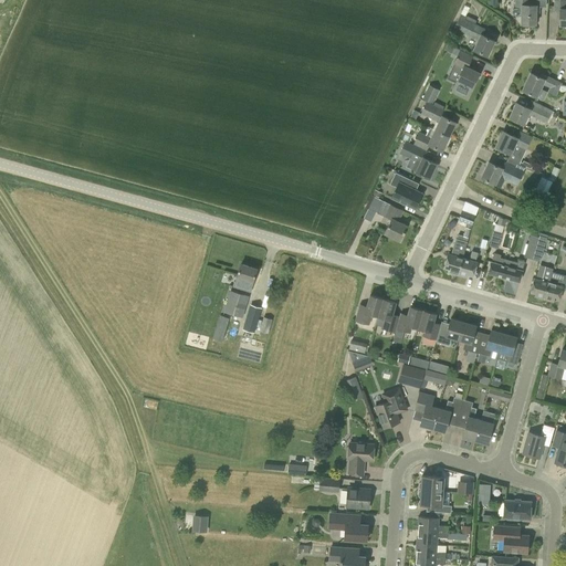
[(522,23),(535,24),(536,11),(538,11),(540,7),(546,7),(546,0),(514,0),(514,7),(522,7),(522,23)]
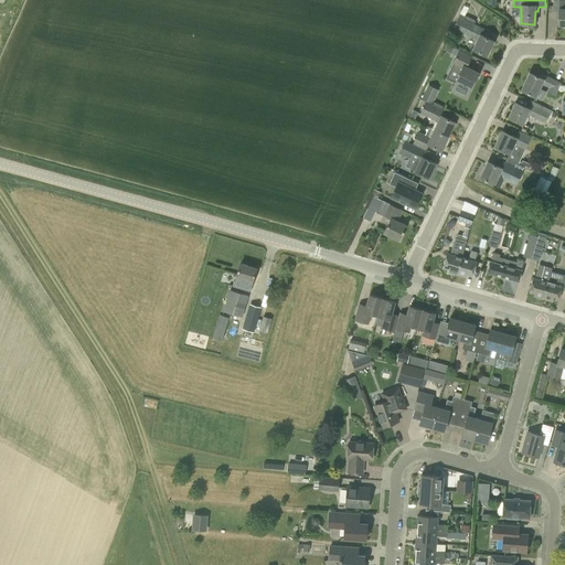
[(564,25),(564,10),(564,0),(552,0),(553,7),(553,10),(558,10),(558,25),(564,25)]
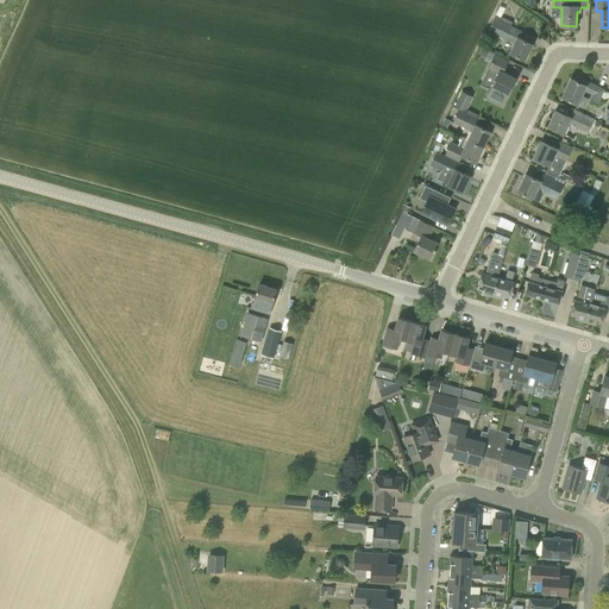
[(525,61),(533,44),(520,38),(522,31),(512,25),(513,23),(502,17),(502,18),(496,16),(488,31),(494,33),(514,44),(510,54),(525,61)]
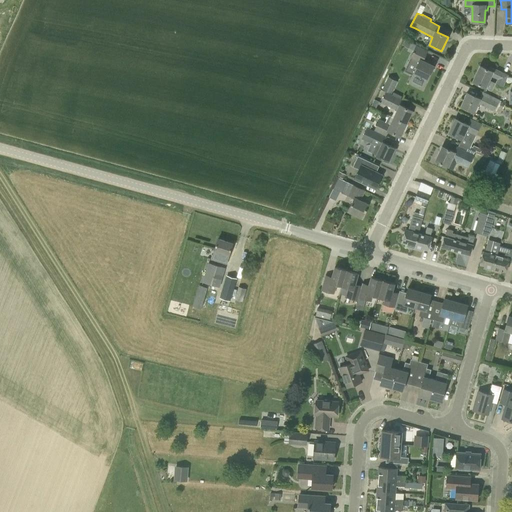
[(418,62),(408,83),(410,84),(422,89),(433,66),(423,61),(428,51),(416,45),(413,50),(409,58),(418,62)]
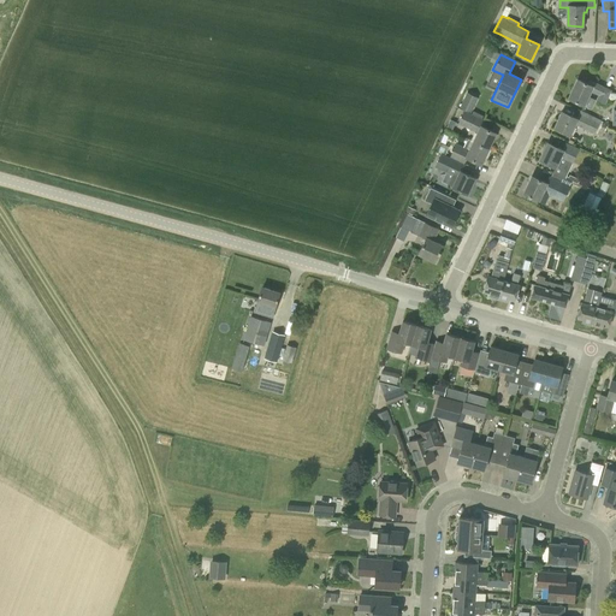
[(605,104),(611,90),(604,87),(588,80),(587,84),(578,80),(569,98),(591,108),(594,100),(588,96),(591,92),(599,95),(597,100),(605,104)]
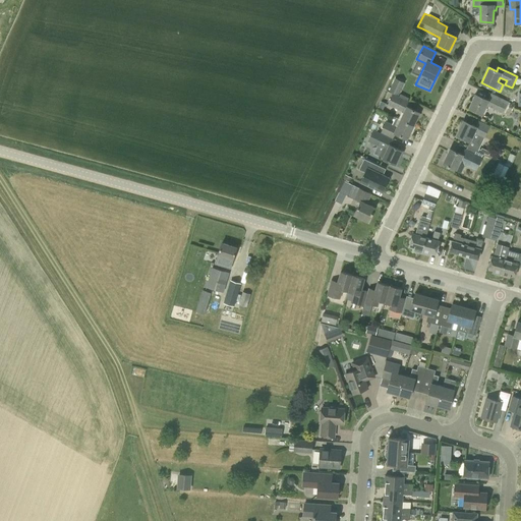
[(404,82),(395,77),(389,91),(398,95),(404,82)]
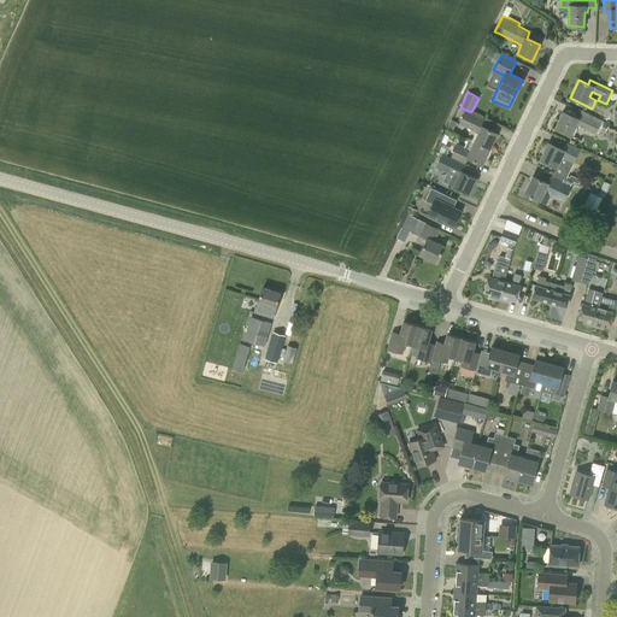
[(471,140),(469,139),(489,150),(498,134),(483,127),(486,121),(465,111),(458,124),(476,133),(471,140)]
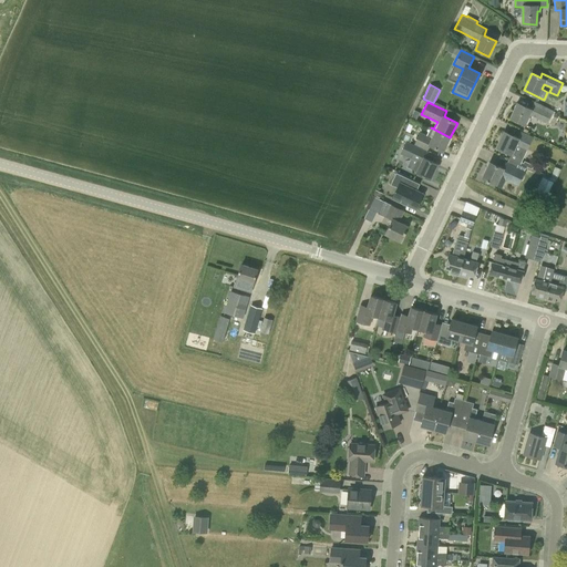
[(511,117),(524,124),(529,115),(547,123),(554,111),(534,102),(531,109),(517,103),(511,117)]
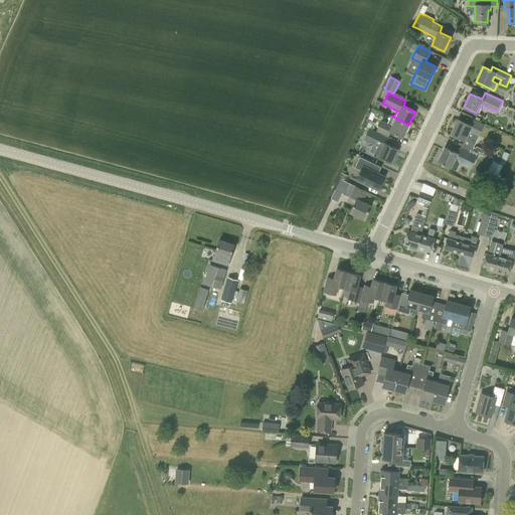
[(402,138),(408,125),(391,116),(388,123),(381,120),(376,131),(388,137),(390,132),(402,138)]
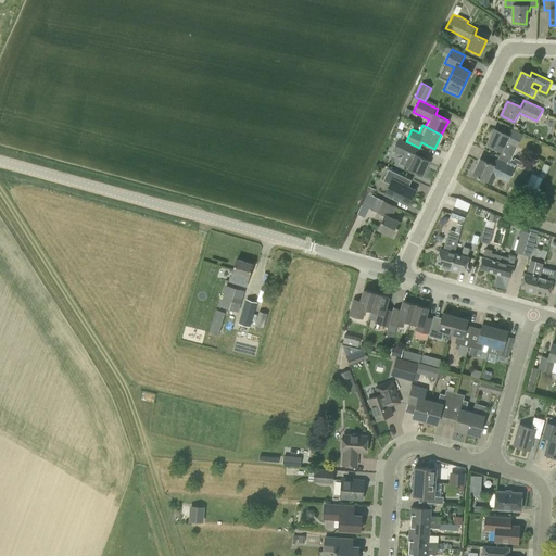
[(493,150),(494,148),(502,151),(500,156),(508,160),(514,147),(517,148),(522,135),(510,129),(508,135),(494,128),(490,138),(489,138),(485,146),(493,150)]
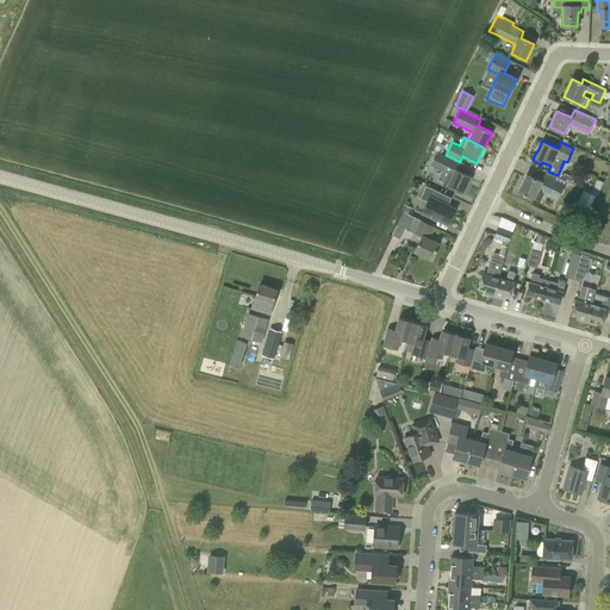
[(434,150),(441,154),(444,145),(437,142),(434,150)]
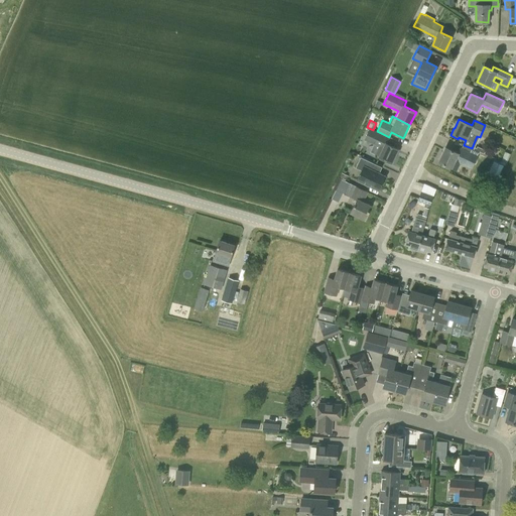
[(392,162),(398,149),(387,143),(389,138),(379,133),(369,129),(364,140),(373,144),(383,149),(380,157),(392,162)]
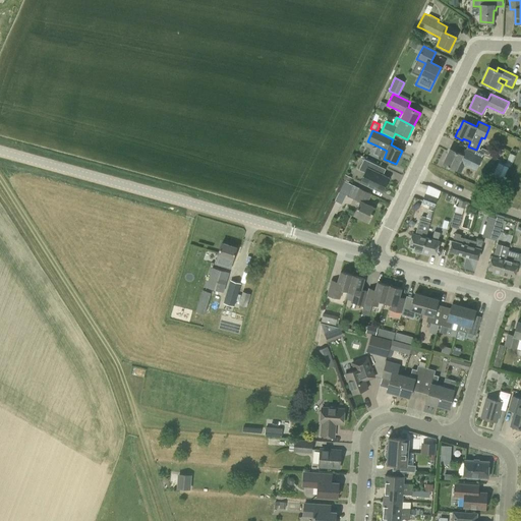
[(455,169),(454,172),(460,174),(464,166),(475,171),(483,156),(490,159),(491,157),(489,156),(481,152),(480,153),(476,150),(468,147),(466,150),(464,149),(462,155),(450,149),(449,151),(443,163),(455,169)]
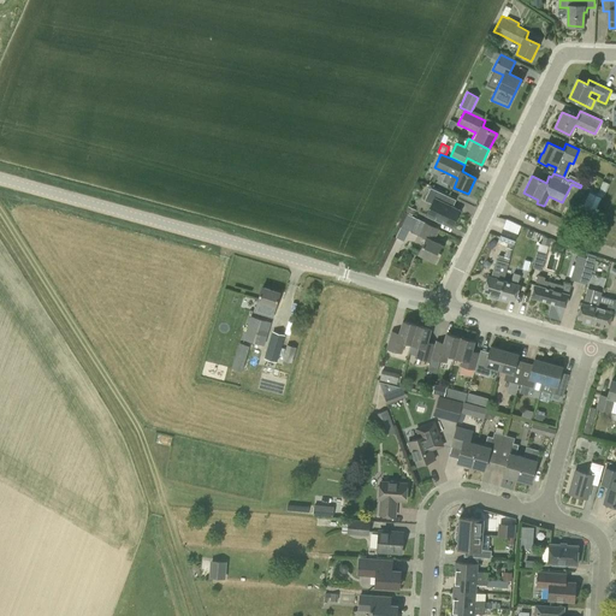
[(609,184),(603,181),(598,193),(605,195),(606,190),(609,184)]
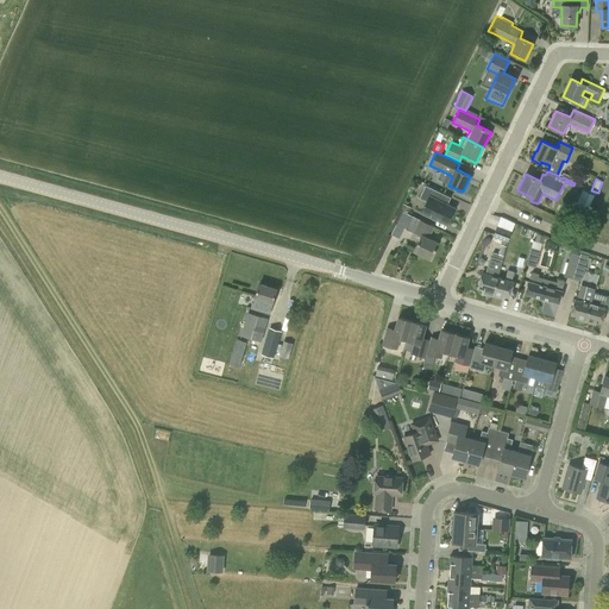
[(427,202),(422,213),(447,225),(454,208),(435,200),(439,193),(426,186),(420,199),(427,202)]
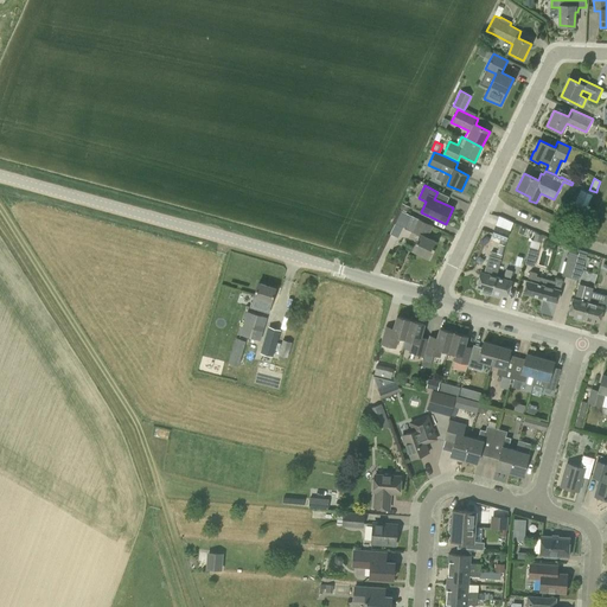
[(585,211),(592,195),(581,190),(574,206),(585,211)]
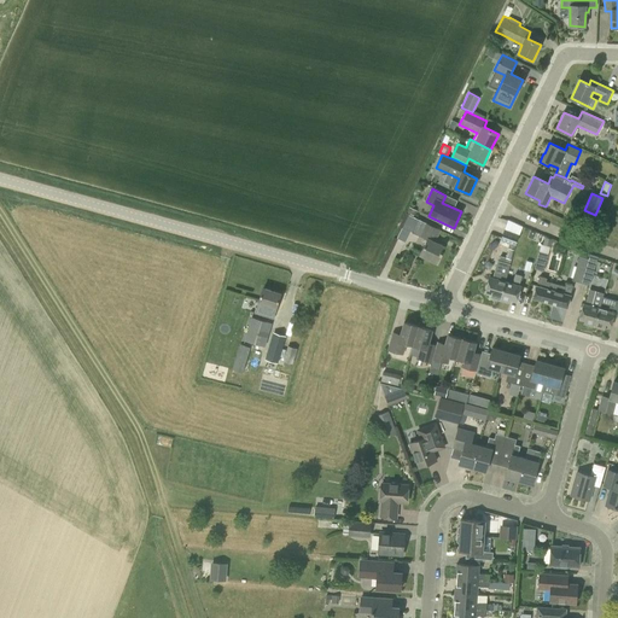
[(437,262),(444,246),(436,242),(441,231),(418,220),(408,215),(402,228),(412,232),(412,233),(427,240),(420,255),(437,262)]
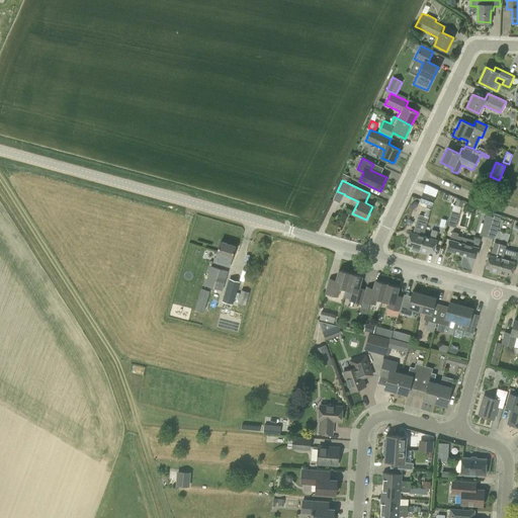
[(423,192),(435,196),(438,189),(426,184),(423,192)]
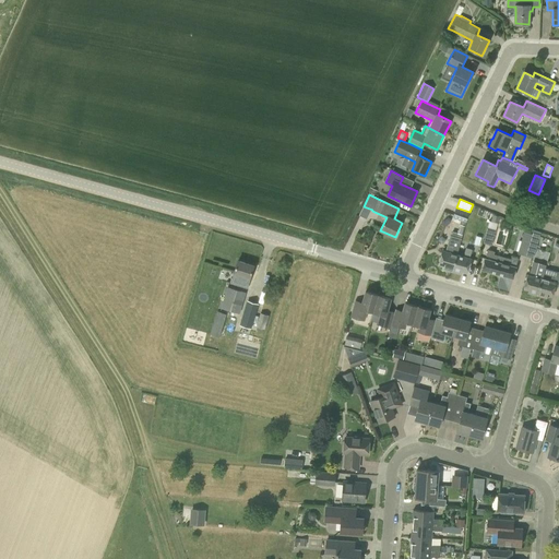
[(452,272),(458,254),(461,240),(461,239),(466,222),(471,213),(470,212),(456,207),(455,207),(452,215),(452,216),(461,219),(456,233),(452,232),(451,236),(450,236),(445,251),(443,251),(440,261),(439,265),(444,266),(443,270),(452,272)]
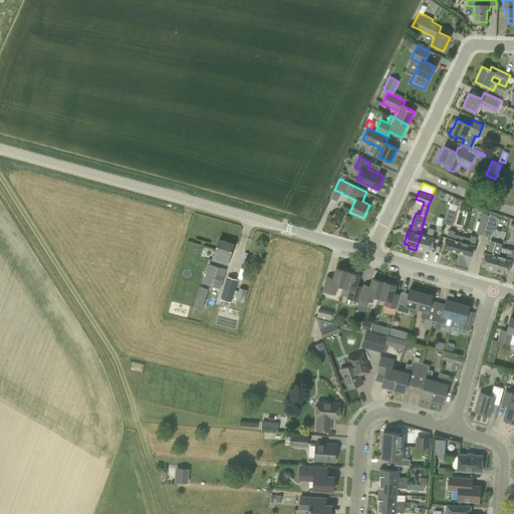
[(452,226),(456,212),(448,210),(444,224),(452,226)]
